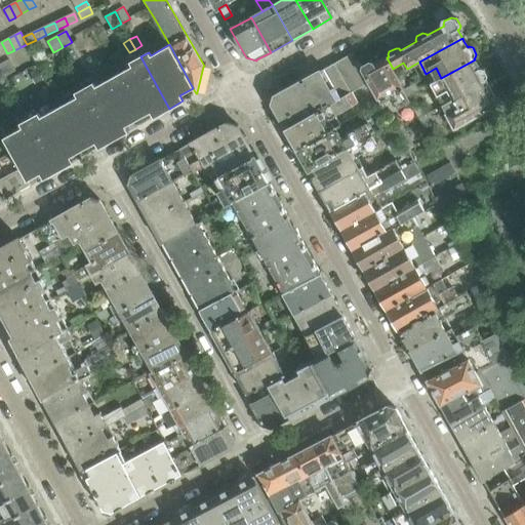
[(48,56),(42,47),(32,53),(37,63),(48,56)]
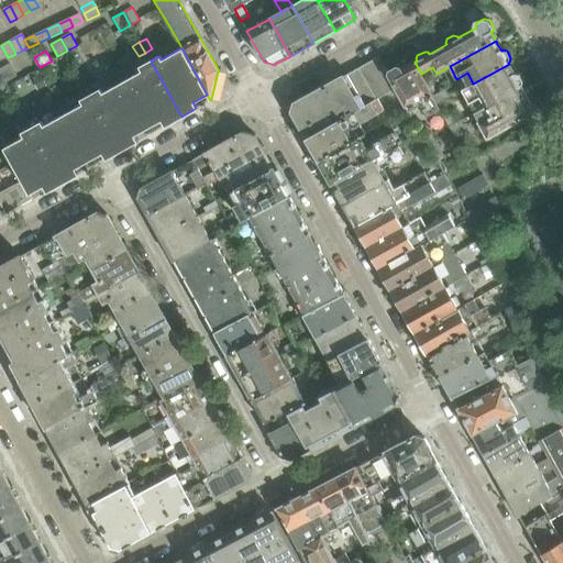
[(395,89),(386,73),(377,57),(296,102),(297,103),(294,113),(293,113),(307,139),(377,99),(395,89)]
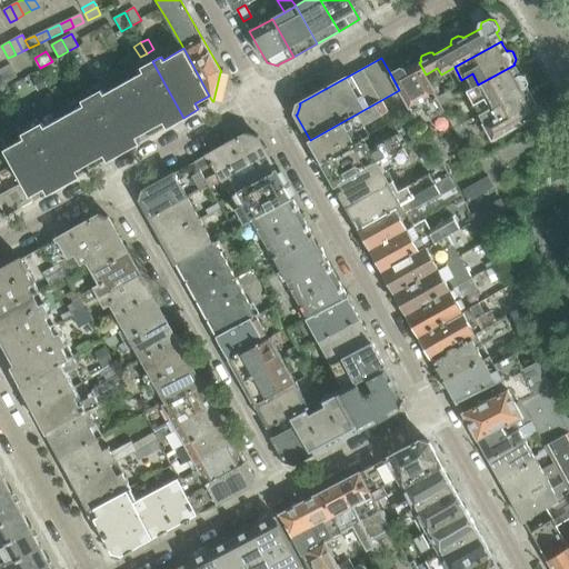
[(146,70),(126,81),(151,128),(165,120),(168,127),(183,118),(171,96),(152,61),(143,67),(146,70)]
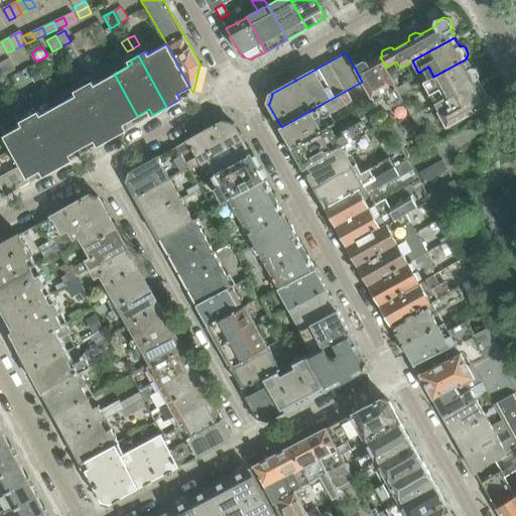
[(391,107),(404,100),(386,68),(380,56),(368,63),(366,59),(354,67),(362,82),(374,103),(385,97),(391,107)]
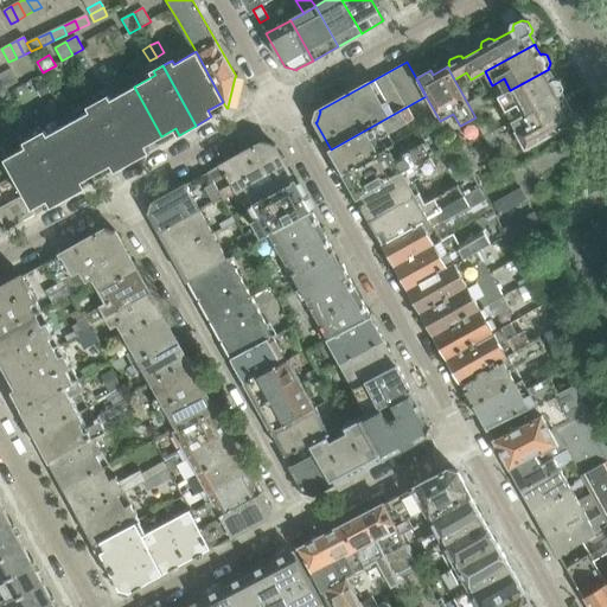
[(12,69),(0,75),(8,89),(19,83),(12,69)]
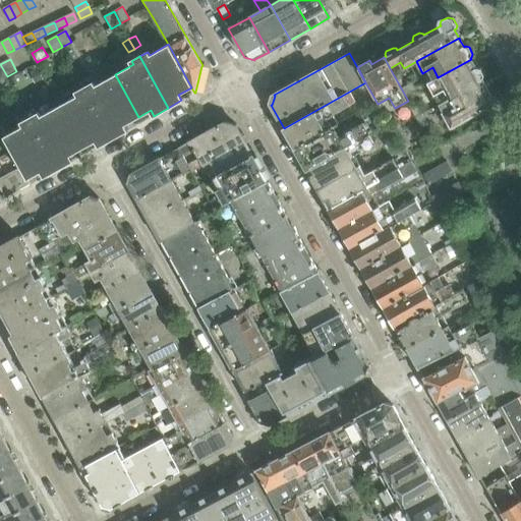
[(476,69),(471,59),(438,77),(428,82),(435,95),(445,89),(451,99),(482,80),(482,79),(483,79),(484,75),(481,69),(477,68),(476,69)]
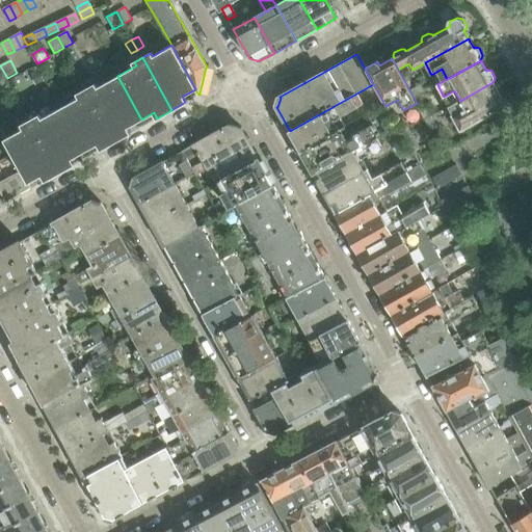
[(82,68),(76,71),(81,80),(87,77),(82,68)]
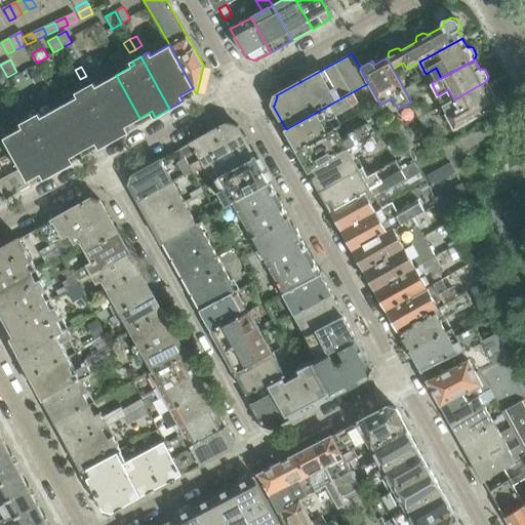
[(80,79),(75,70),(68,73),(73,83),(80,79)]
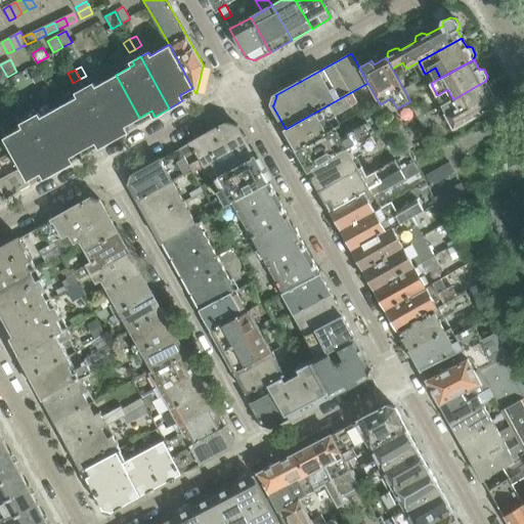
[(43,81),(39,71),(31,74),(35,84),(43,81)]
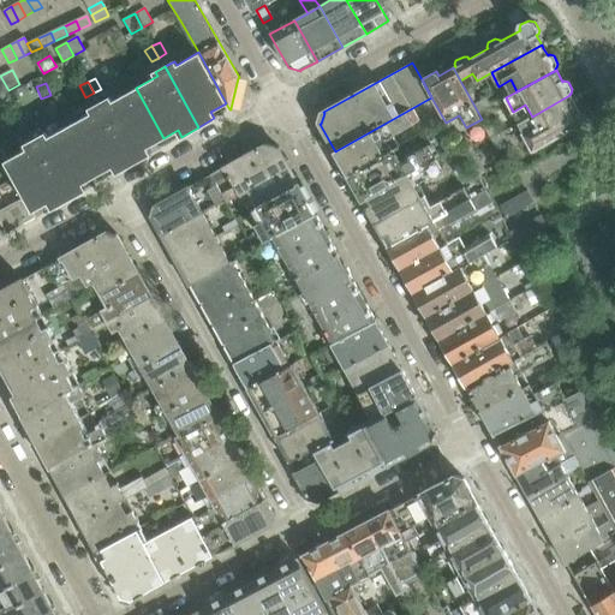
[(111,97),(100,103),(120,139),(133,163),(149,154),(145,148),(163,138),(136,88),(113,101),(111,97)]
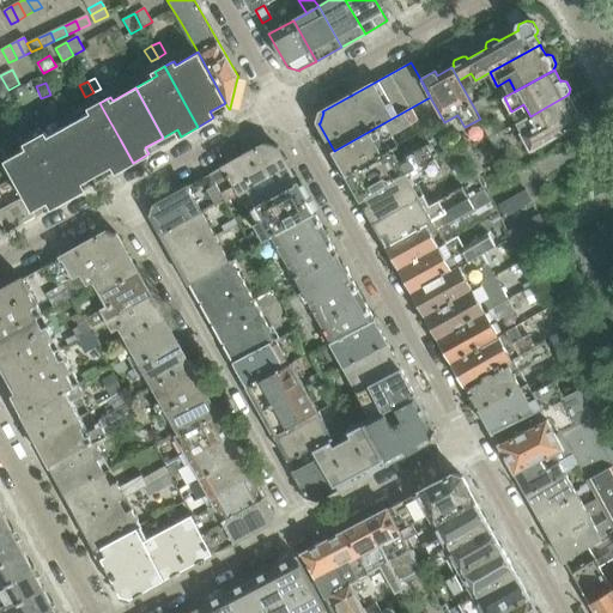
[(530,116),(516,123),(532,150),(574,126),(575,127),(580,128),(587,125),(588,121),(583,113),(580,111),(577,113),(568,95),(530,116)]
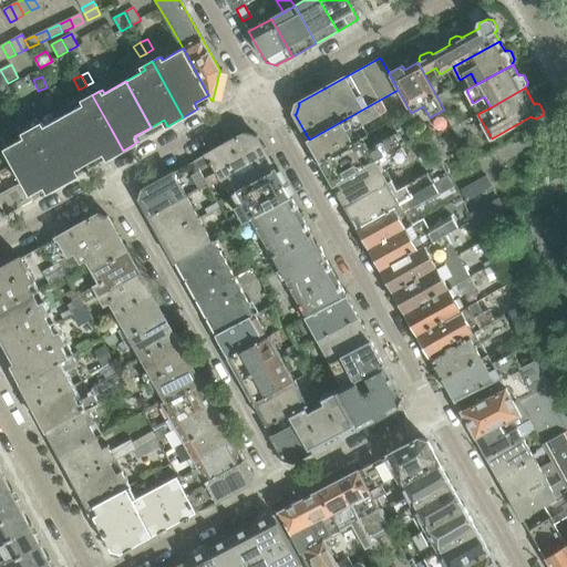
[(453,98),(449,90),(437,96),(441,103),(453,98)]
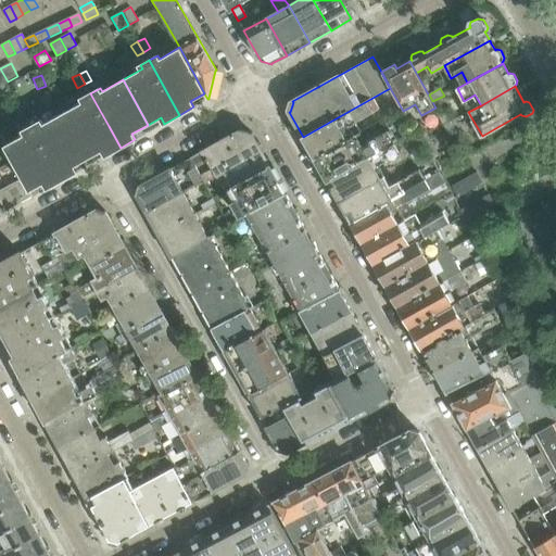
[(84,101),(65,113),(89,158),(102,150),(105,155),(121,148),(109,126),(90,93),(83,98),(84,101)]
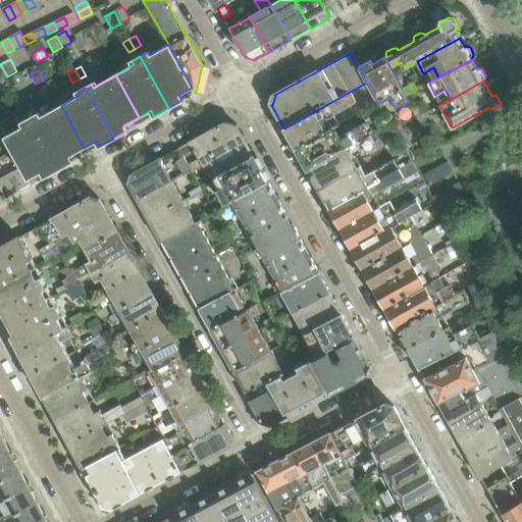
[(284,128),(296,149),(332,128),(326,117),(356,101),(350,92),(284,128)]
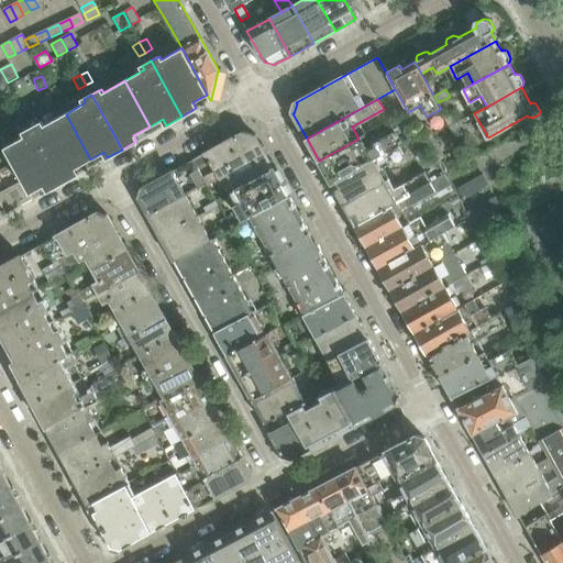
[(28,103),(21,108),(26,118),(34,114),(28,103)]
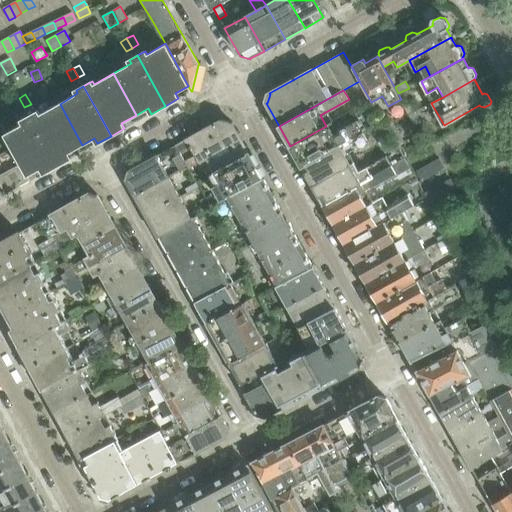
[(24,107),(19,98),(13,101),(18,111),(24,107)]
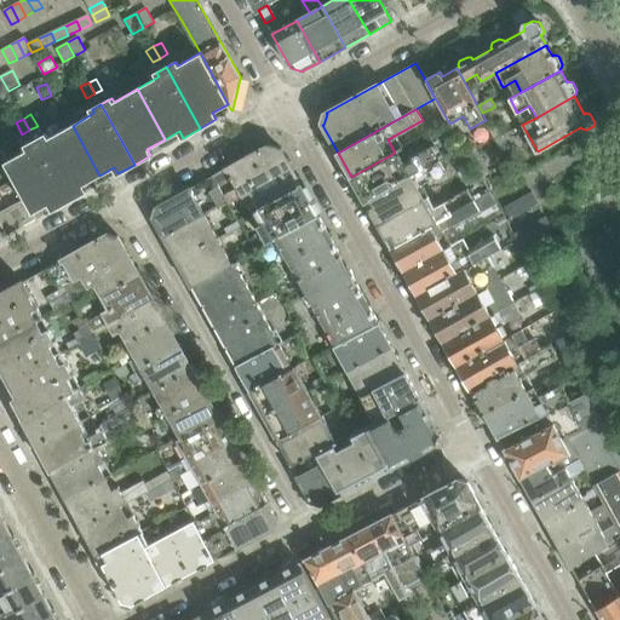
[(505,135),(498,124),(491,127),(497,139),(505,135)]
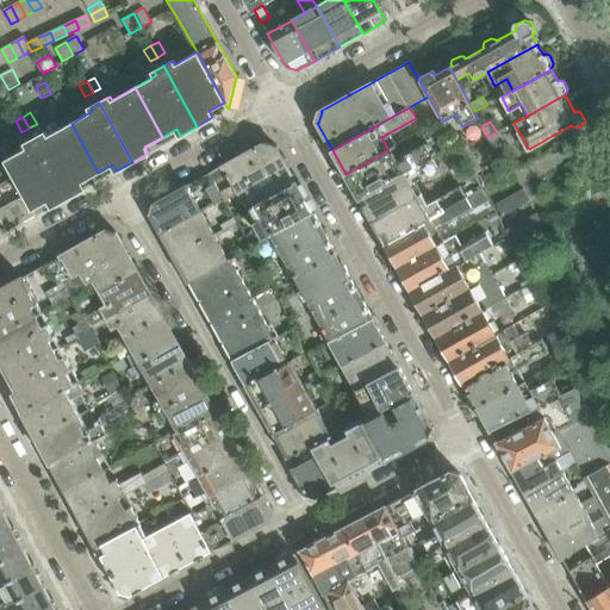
[(48,132),(36,138),(56,173),(69,197),(85,188),(80,182),(98,173),(72,124),(50,136),(48,132)]
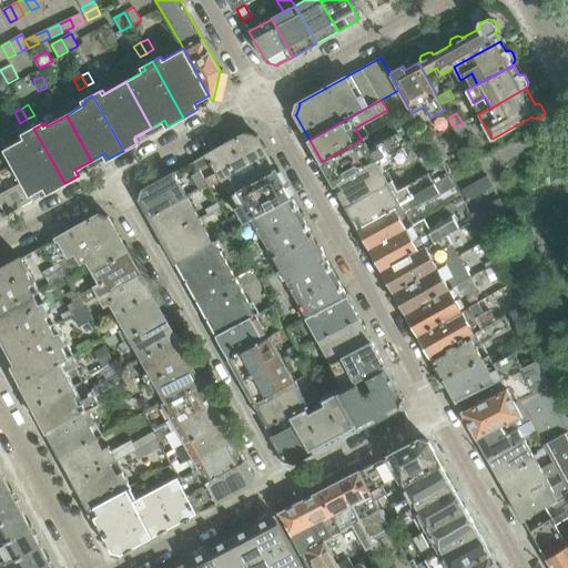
[(469,135),(463,123),(455,128),(462,140),(469,135)]
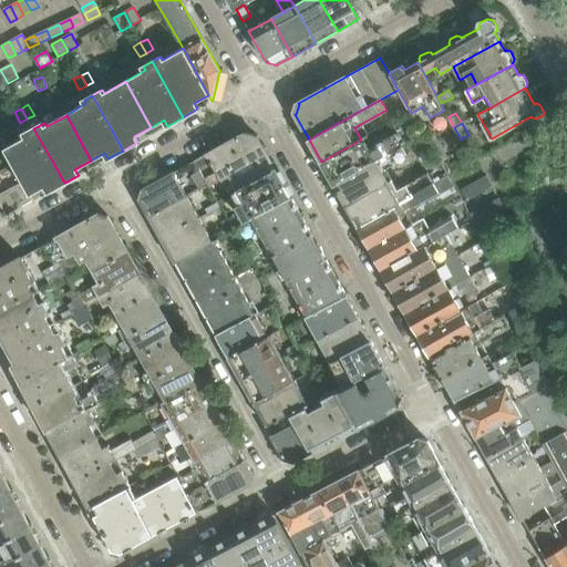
[(423,133),(418,125),(405,132),(411,141),(423,133)]
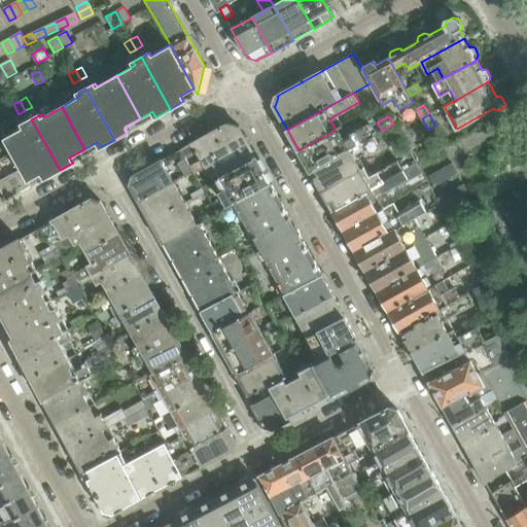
[(24,128),(4,139),(22,171),(28,180),(41,173),(45,178),(60,170),(48,149),(31,119),(23,124),(24,128)]
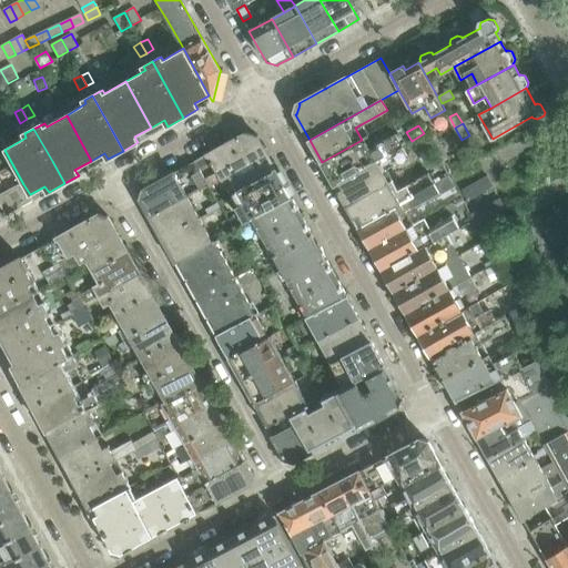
[(245,133),(195,162),(205,179),(217,172),(264,148),(257,138),(257,137),(246,133),(245,133)]
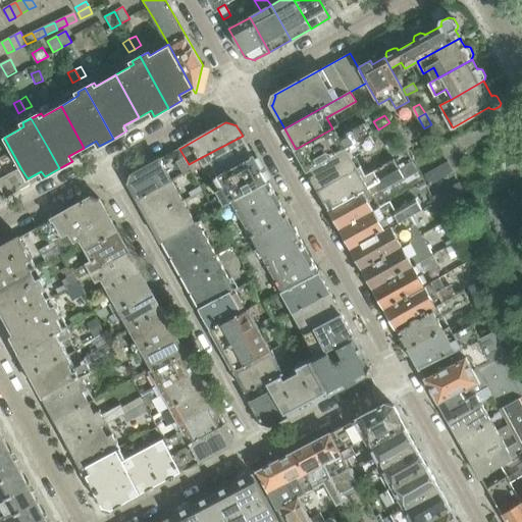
[(296,149),(307,169),(368,134),(363,123),(340,137),(334,127),(332,128),(296,149)]
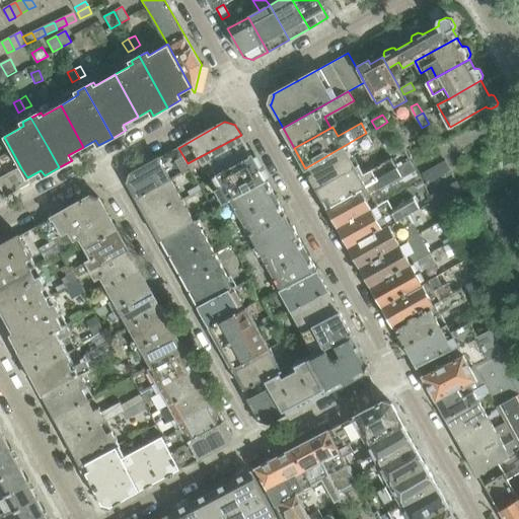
[(366,133),(305,168),(316,188),(355,165),(350,155),(372,143),(366,133)]
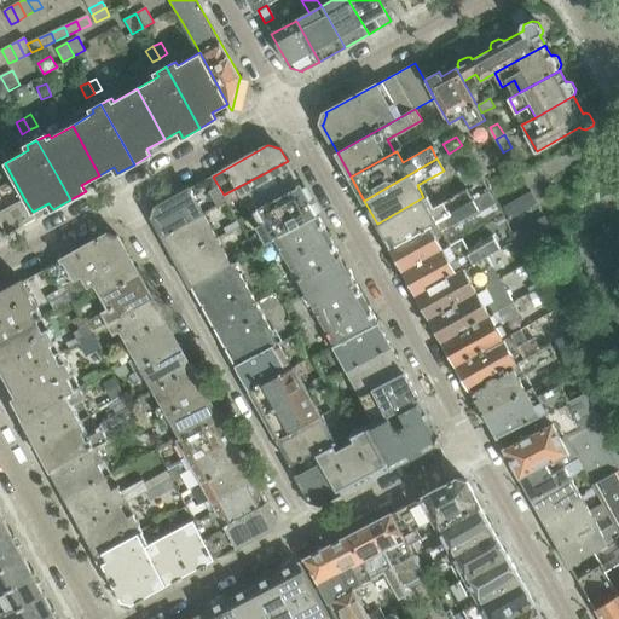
[(288,161),(237,187),(242,196),(249,192),(259,207),(301,185),(288,161)]
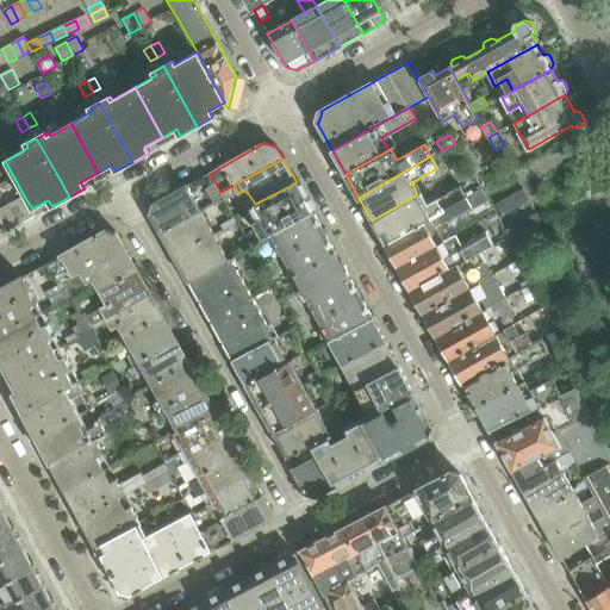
[(508,175),(503,167),(485,176),(477,181),(481,190),(483,191),(484,190),(508,175)]
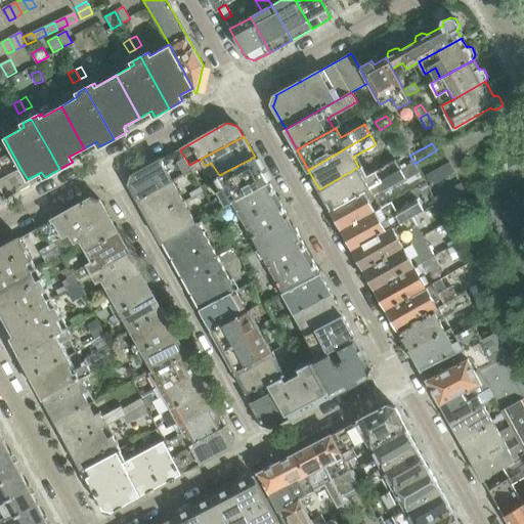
[(216,198),(210,202),(215,211),(230,203),(268,181),(255,157),(219,175),(226,187),(219,191),(223,200),(218,203),(216,198)]
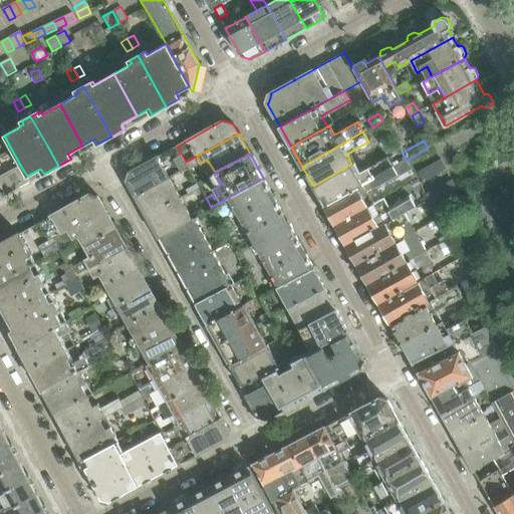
[(180,172),(188,168),(181,156),(174,160),(180,172)]
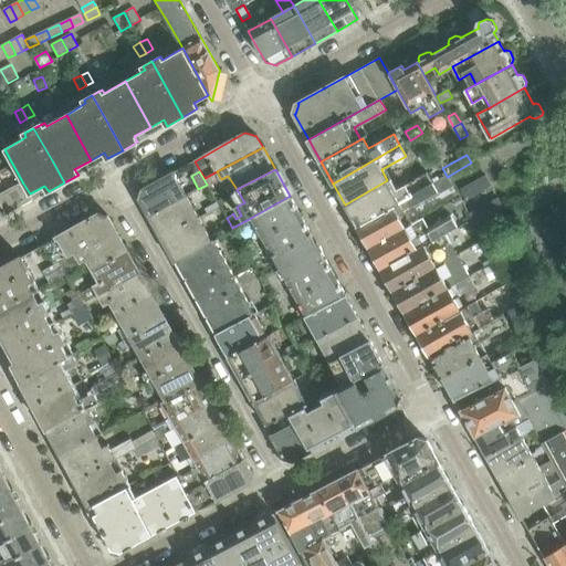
[(217,171),(205,178),(209,187),(221,179),(217,171)]
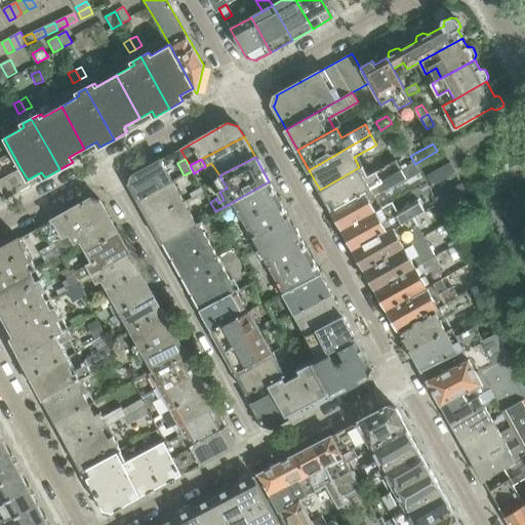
[(129,184),(138,200),(173,182),(161,160),(131,176),(129,184)]
